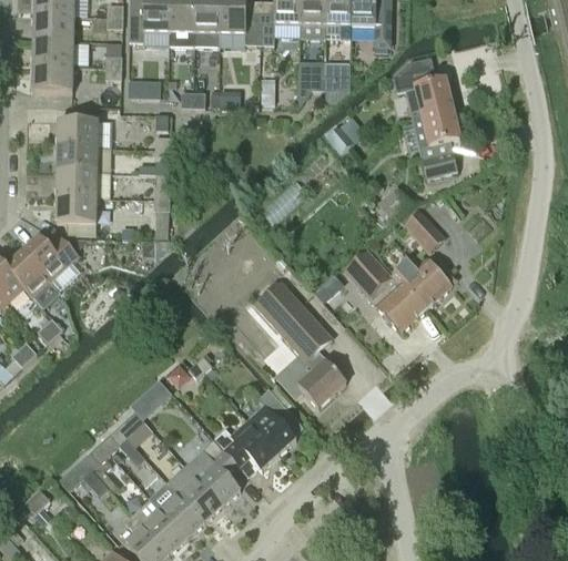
[(34,0),(34,14),(73,16),(73,0),(34,0)]
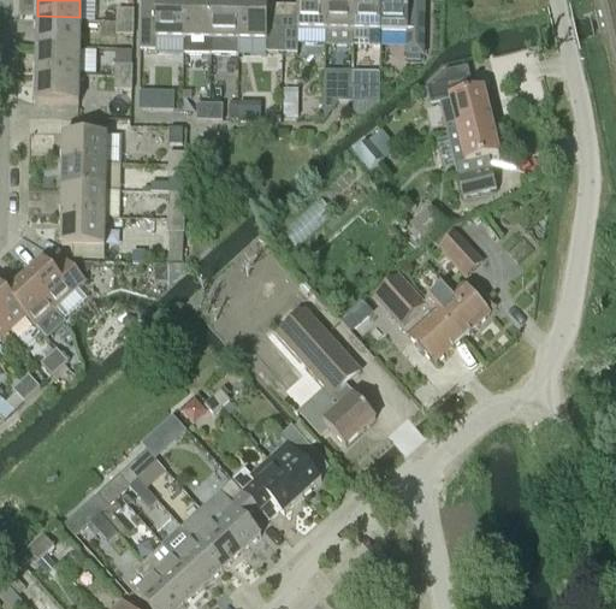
[(155,34),(183,35),(183,0),(141,0),(141,45),(155,45),(155,34)]
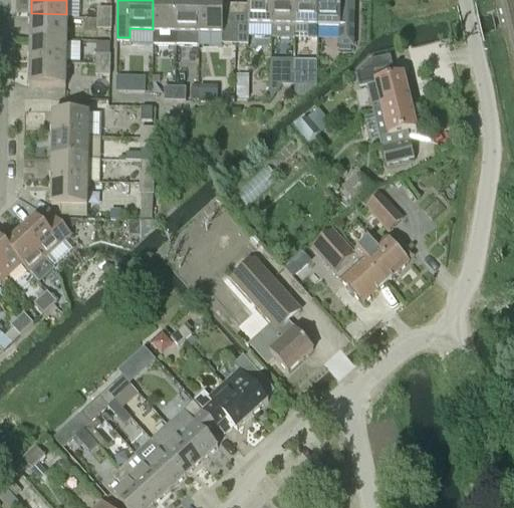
[(176,41),(177,29),(177,0),(153,0),(153,29),(153,41),(176,41)]
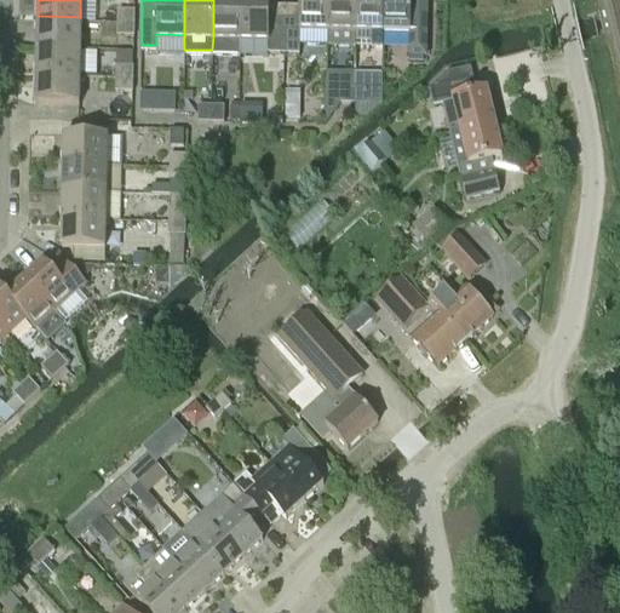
[(213,0),(213,35),(212,50),(212,51),(240,51),(240,36),(240,0),(213,0)]
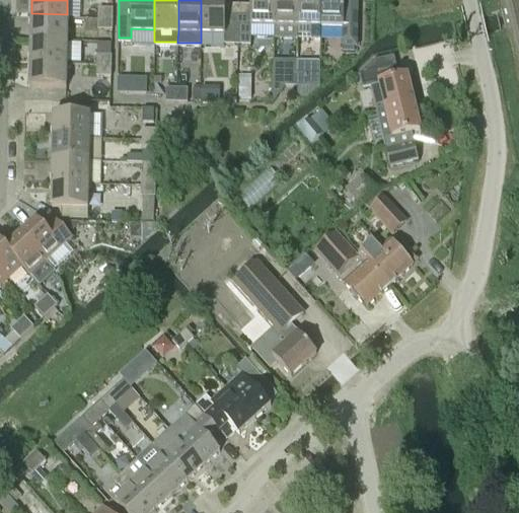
[(201,0),(201,30),(225,30),(225,40),(238,40),(238,1),(225,0),(201,0)]
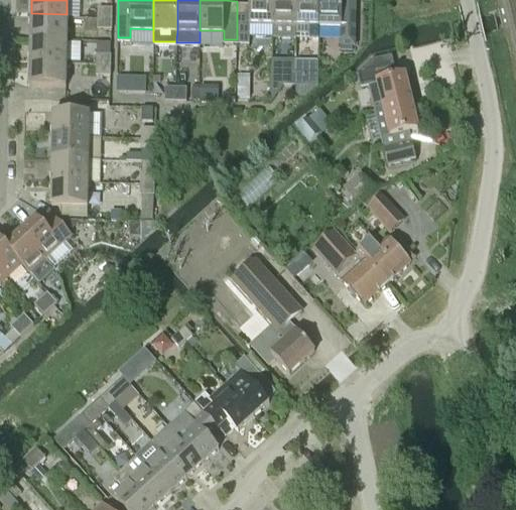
[(237,1),(237,39),(249,40),(249,20),(273,21),(273,0),(250,0),(250,1),(237,1)]
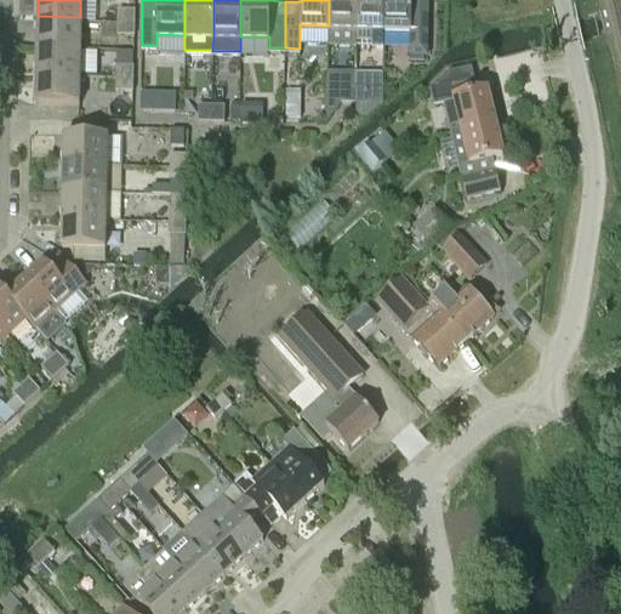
[(329,0),(329,26),(329,39),(355,40),(357,26),(357,0),(329,0)]
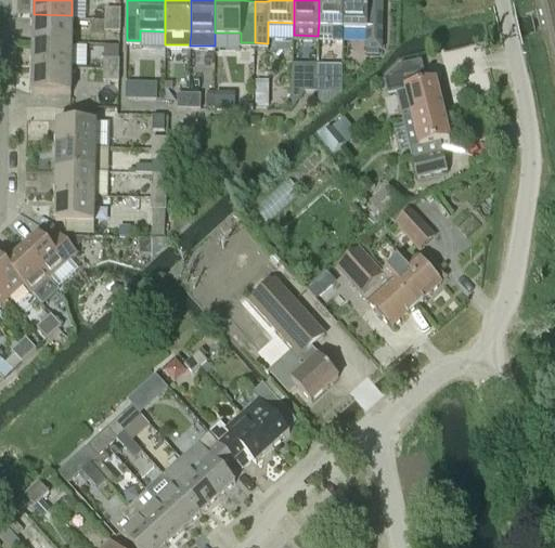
[(319,0),(319,23),(318,36),(341,37),(341,24),(343,0),(319,0)]
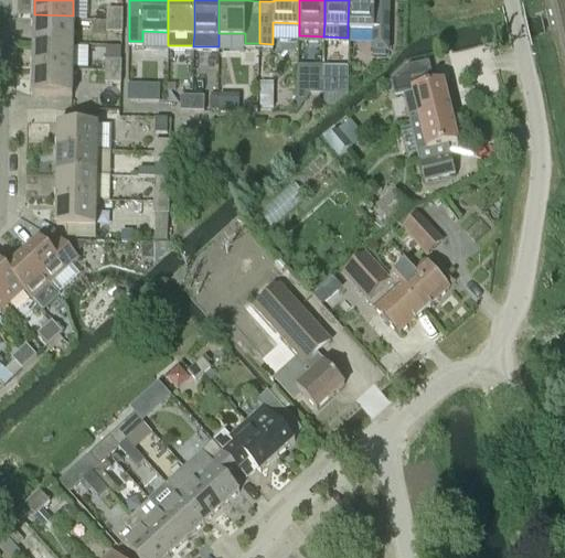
[(349,0),(348,24),(374,25),(374,45),(387,45),(387,0),(349,0)]
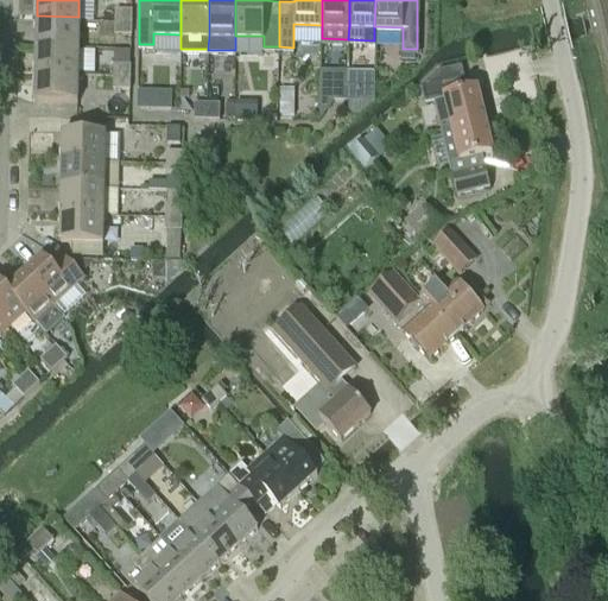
[(113,5),(113,17),(131,18),(131,5),(113,5)]
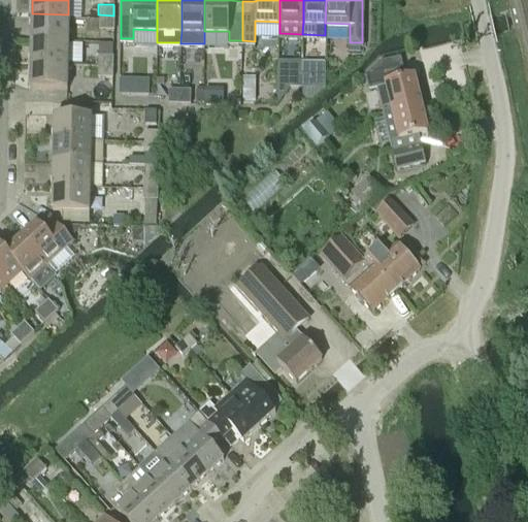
[(32,13),(31,36),(68,37),(68,14),(32,13)]
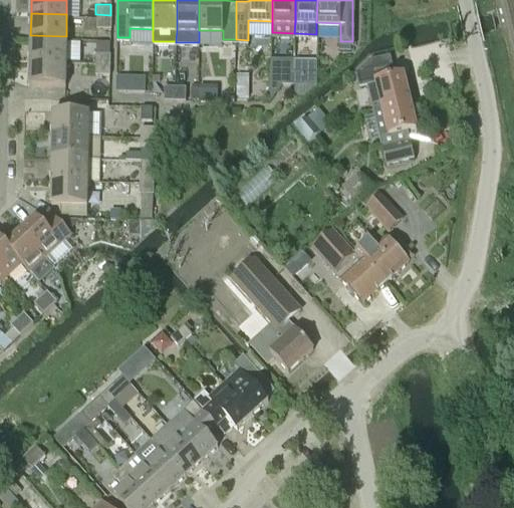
[(110,15),(95,14),(95,26),(109,26),(110,15)]
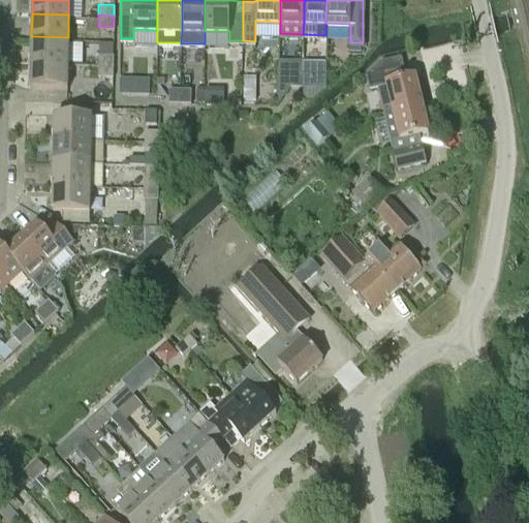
[(31,36),(31,60),(67,61),(68,37),(31,36)]
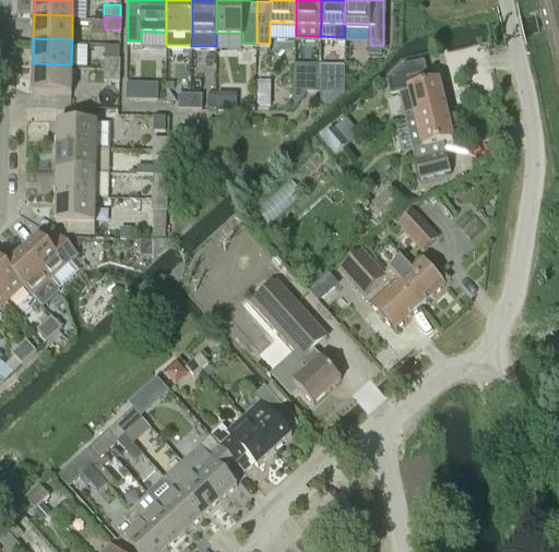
[(103,64),(119,66),(119,56),(103,55),(103,64)]
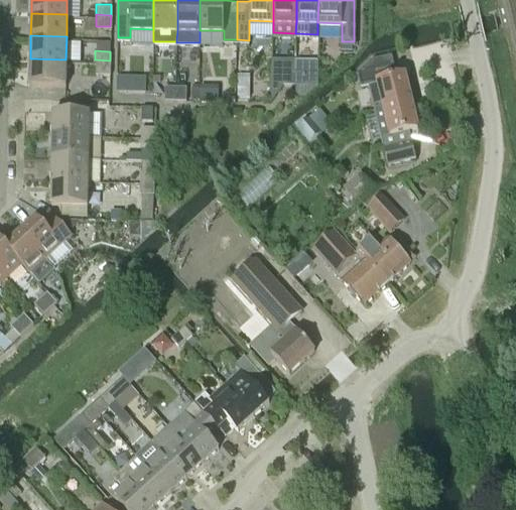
[(404,71),(394,74),(390,54),(372,58),(359,72),(361,83),(377,79),(380,93),(372,95),(375,106),(411,98),(404,71)]
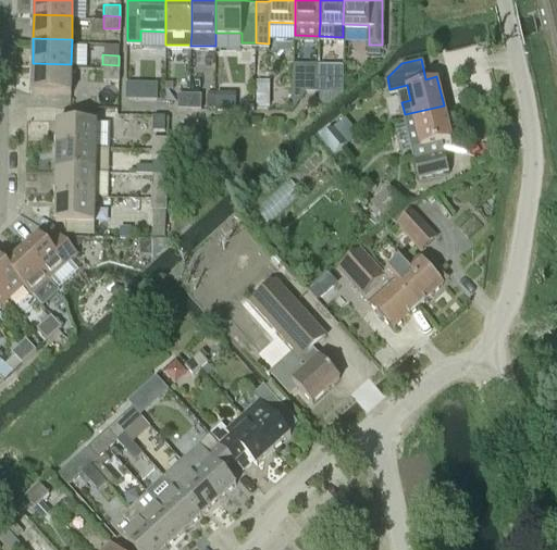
[(71,64),(33,63),(32,88),(71,89),(71,64)]
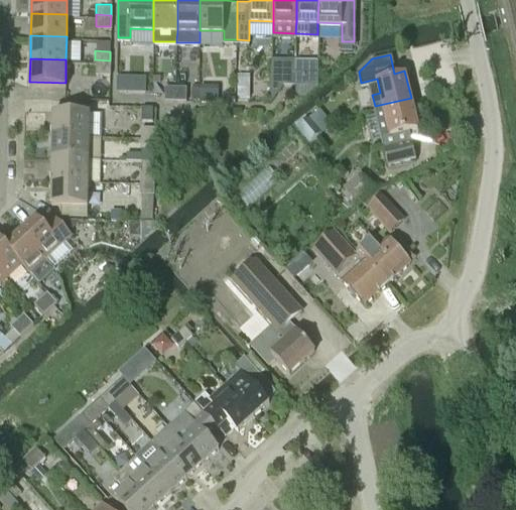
[(110,60),(95,59),(95,72),(109,73),(110,60)]
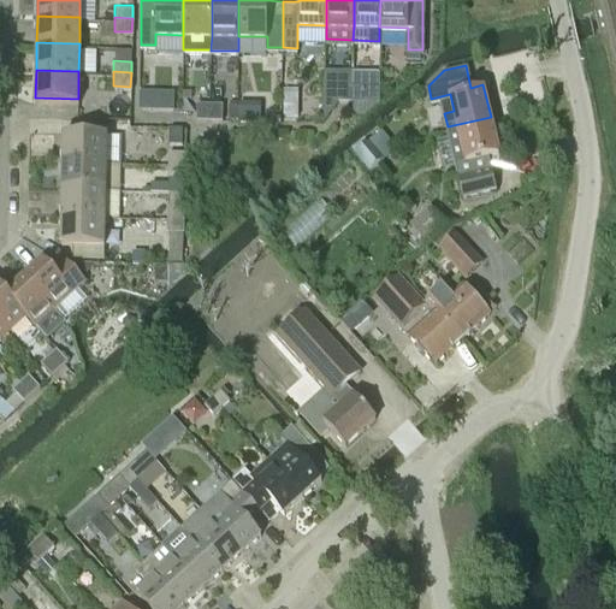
[(351,99),(353,81),(337,81),(337,99),(350,99),(351,99)]
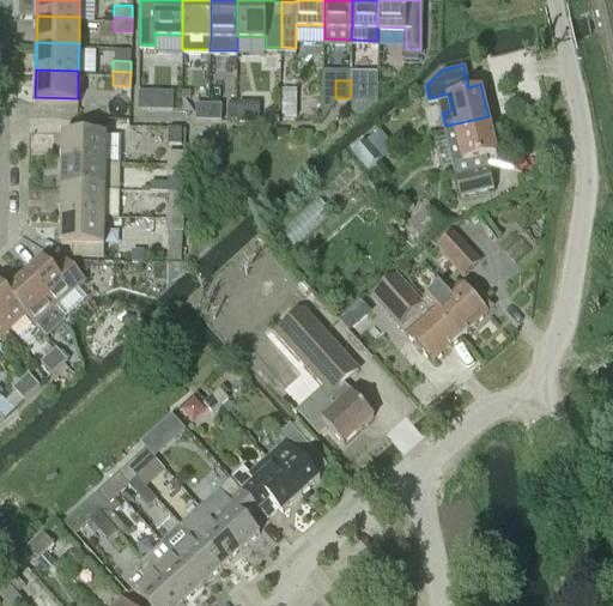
[(378,80),(351,80),(350,98),(349,98),(349,113),(363,113),(363,110),(378,98),(378,80)]
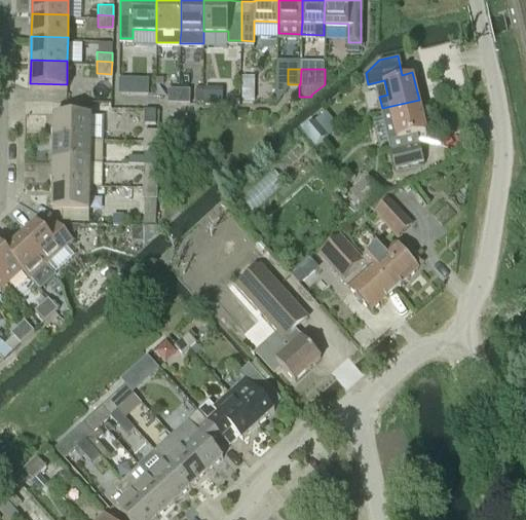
[(118,74),(118,88),(128,88),(128,74),(118,74)]
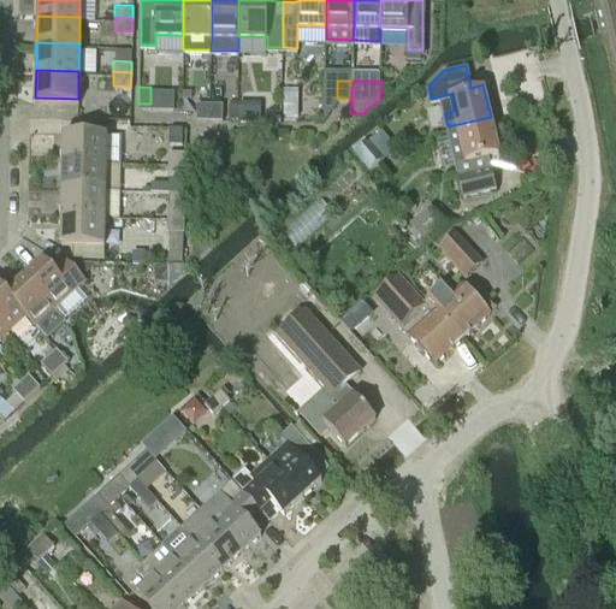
[(260,118),(260,98),(238,98),(238,118),(260,118)]
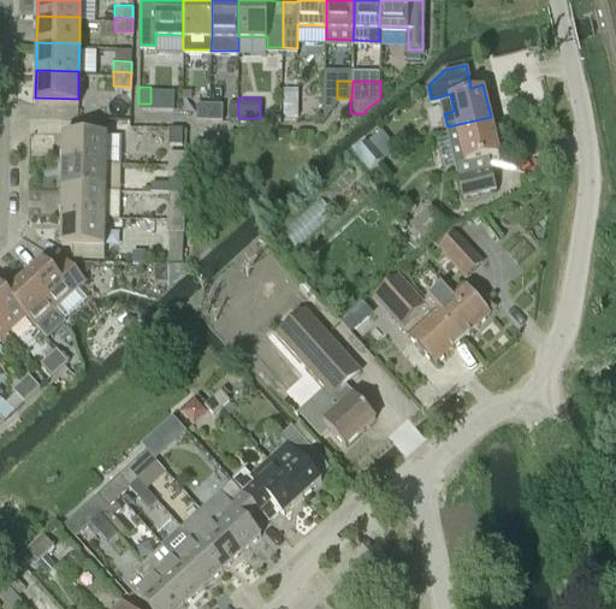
[(209,116),(209,99),(197,99),(197,116),(209,116)]
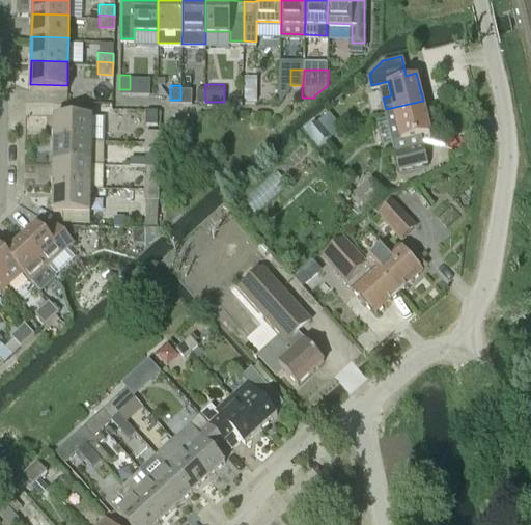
[(180,85),(180,100),(193,100),(194,85),(180,85)]
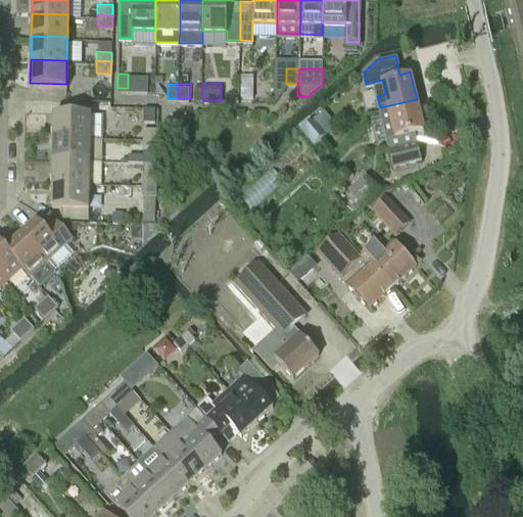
[(249,88),(240,88),(240,99),(249,99),(249,88)]
